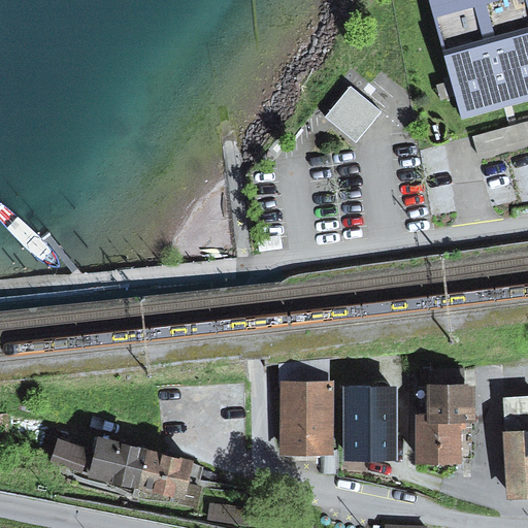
[(527,0),(416,0),(414,23),(428,113),(527,97),(527,0)]
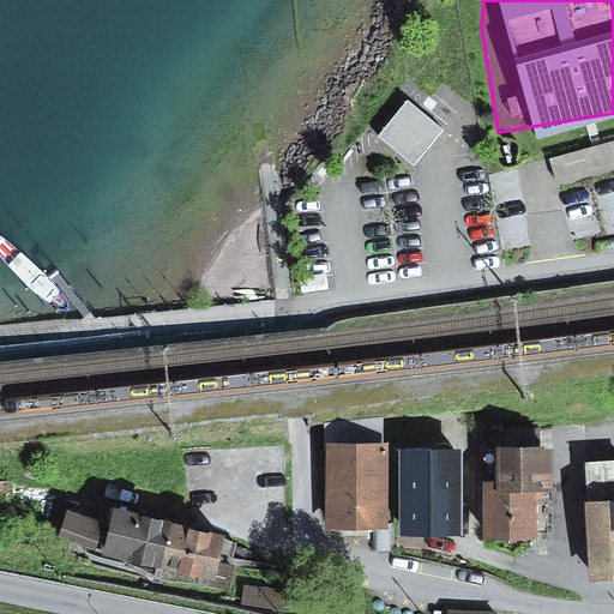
[(444,128),(409,100),(380,136),(415,164),(444,128)]
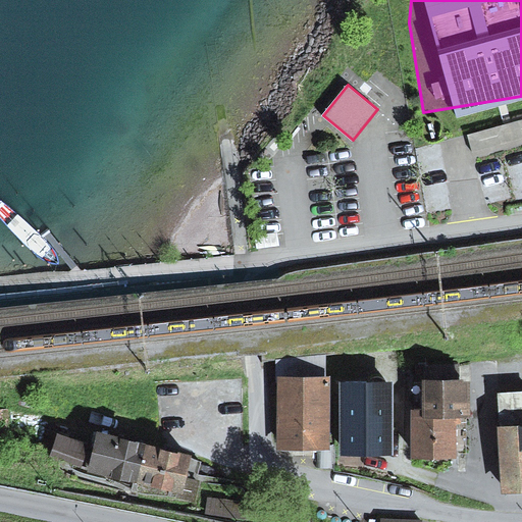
[(330,376),(278,376),(277,450),(329,450),(330,376)]
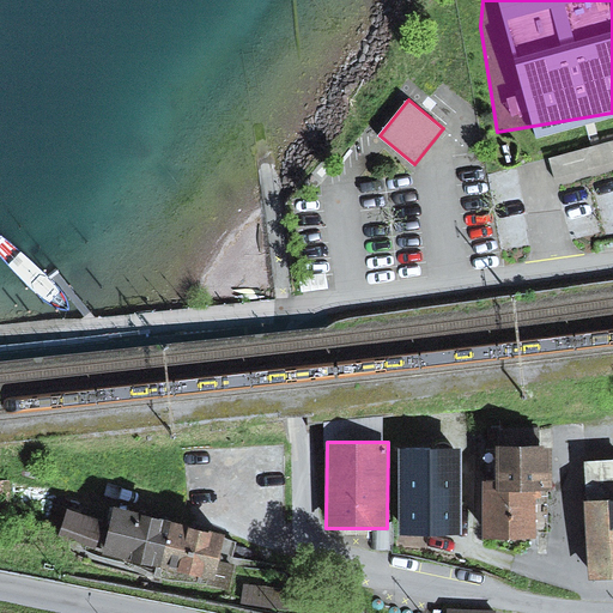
[(498,481),(483,481),(484,539),(539,538),(538,490),(554,490),(553,445),(498,448),(498,481)]
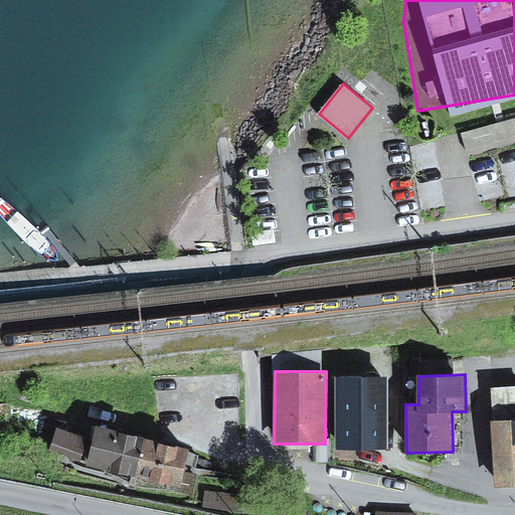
[(388,377),(337,377),(337,449),(388,449),(388,377)]
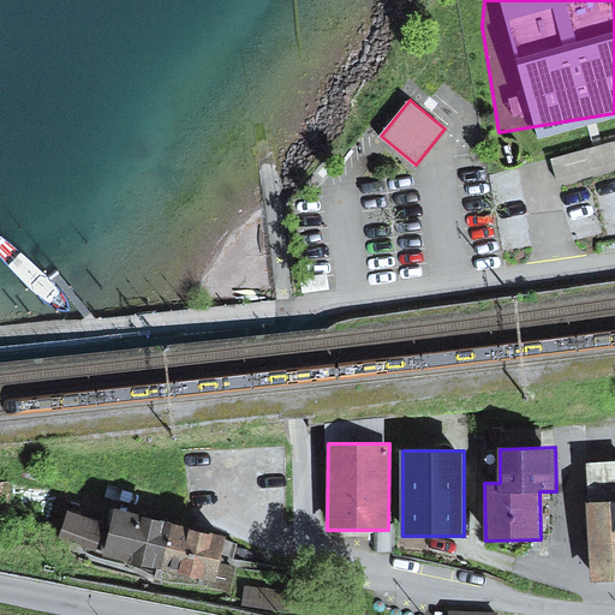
[(614,460),(584,463),(590,581),(614,580),(614,460)]
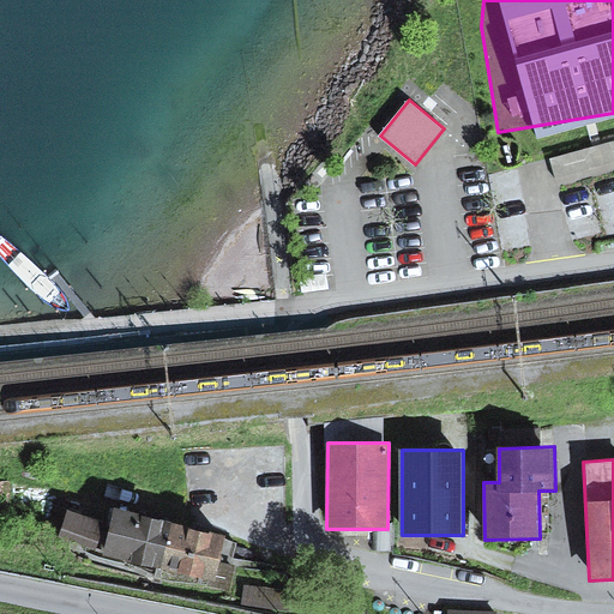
[(58,535),(162,563),(175,513),(116,498),(112,517),(66,505),(58,535)]
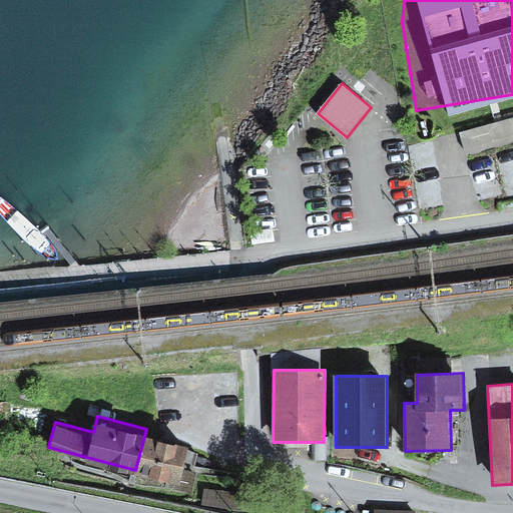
[(195,442),(146,429),(135,470),(184,483),(195,442)]
